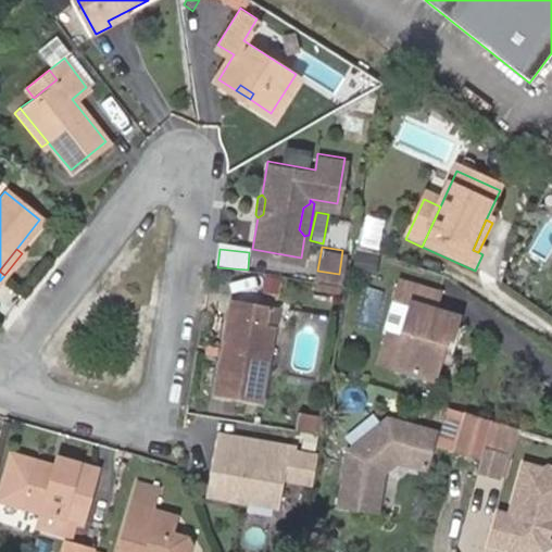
[(353,278),(373,281),(377,261),(358,258),(353,278)]
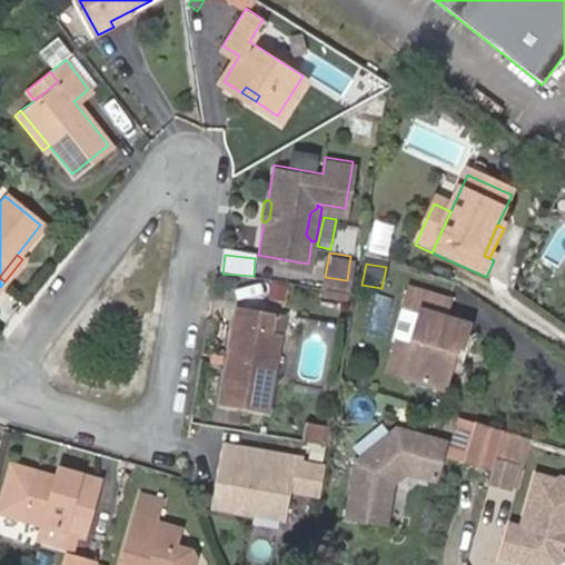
[(445,320),(450,304),(410,290),(405,308),(404,308),(396,335),(399,342),(412,346),(402,378),(444,392),(453,365),(457,348),(463,350),(466,337),(469,328),(445,320)]
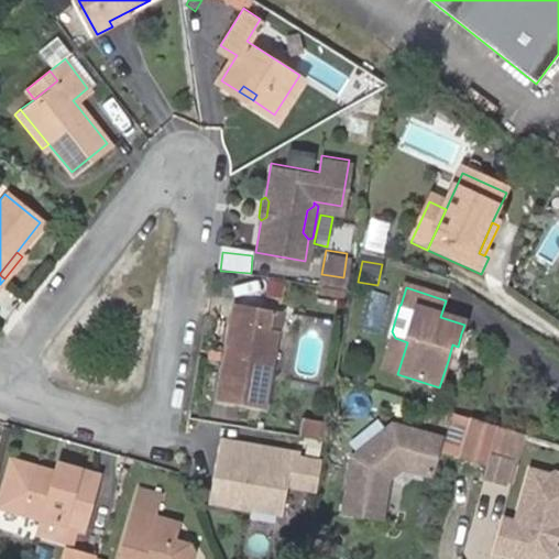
[(270,304),(234,297),(218,393),(262,401),(275,325),(266,322),(270,304)]
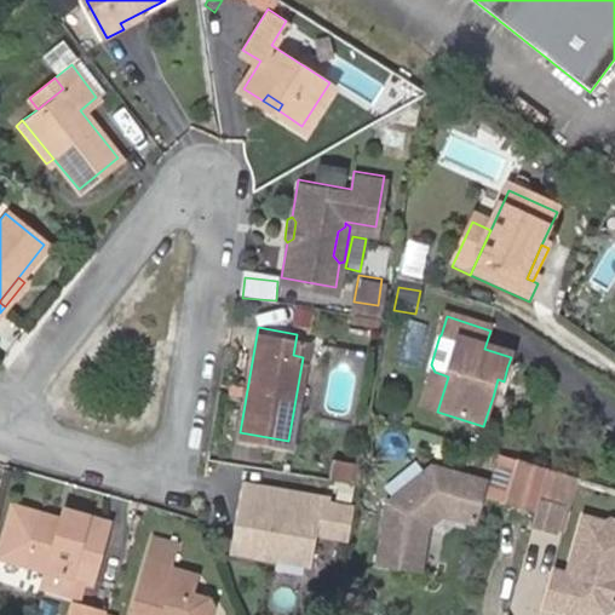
[(297,334),(293,355),(303,357),(306,335),(297,334)]
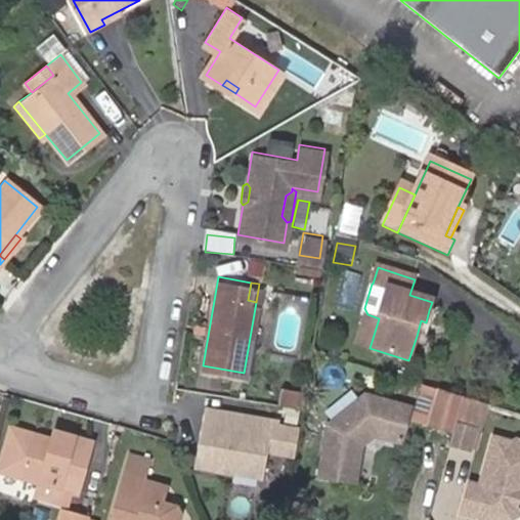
[(421,320),(417,336),(427,339),(435,312),(429,310),(426,322),(421,320)]
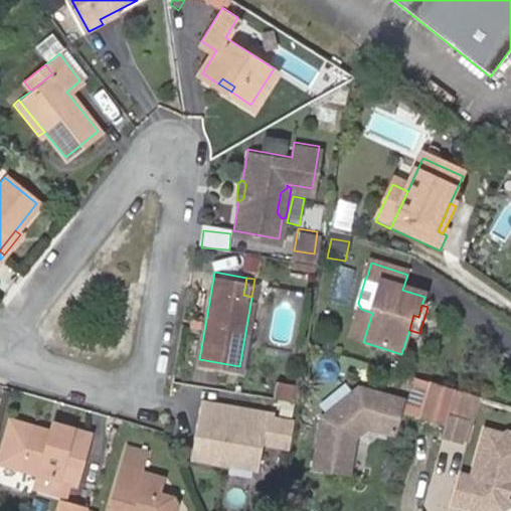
[(363,342),(372,313),(361,309),(352,338),(363,342)]
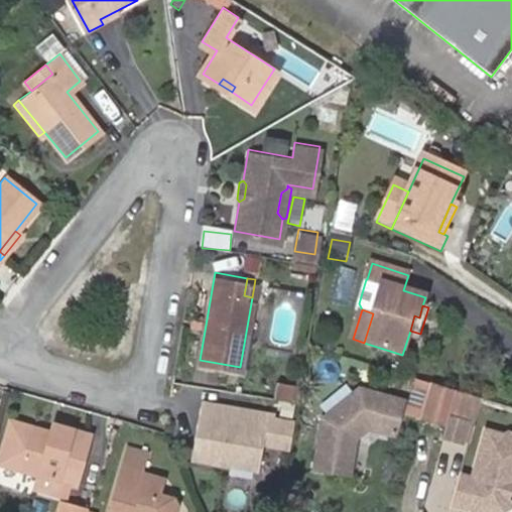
[(299,386),(300,380),(279,376),(276,394),(298,398),(299,386)]
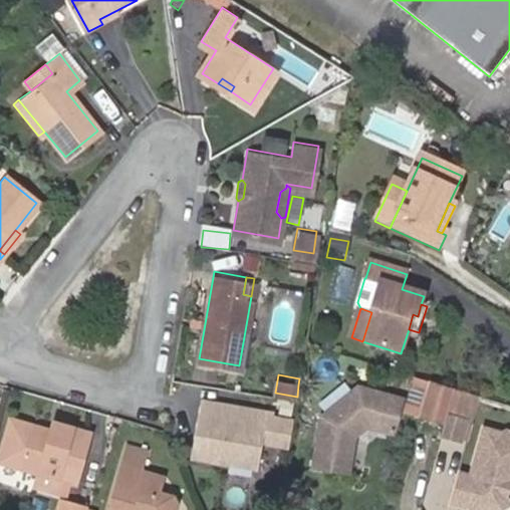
[(398,398),(354,385),(318,414),(309,465),(343,471),(350,435),(361,424),(368,418),(390,425),(398,398)]
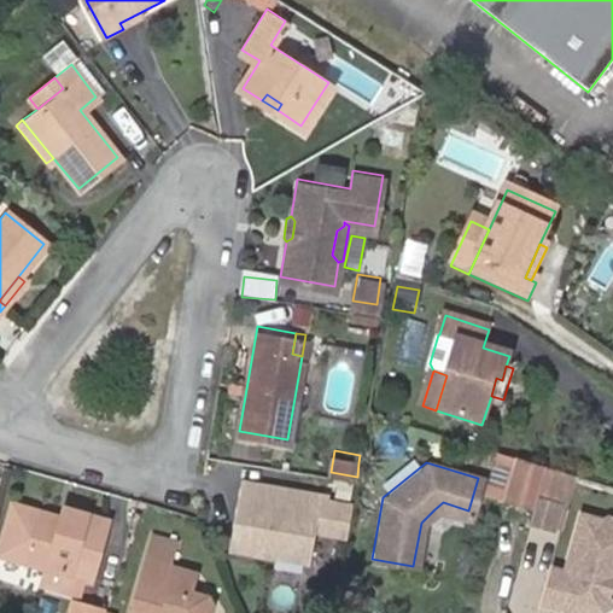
[(562,477),(539,470),(525,523),(548,529),(554,506),(562,477)]
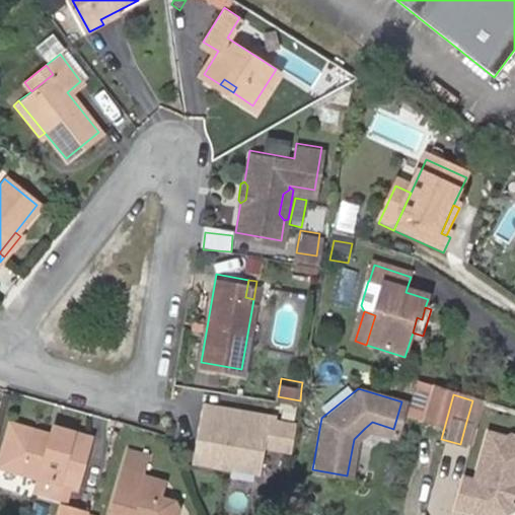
[(479,402),(472,400),(465,425),(460,444),(466,446),(479,402)]
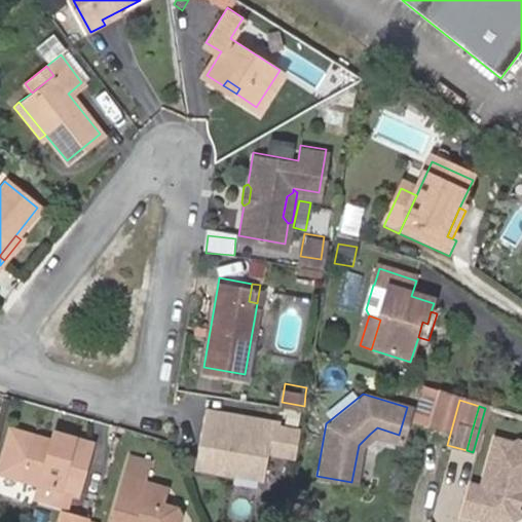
[(276,418),(204,407),(195,460),(219,464),(219,468),(231,470),(231,467),(264,473),(270,434),(273,435),(276,418)]
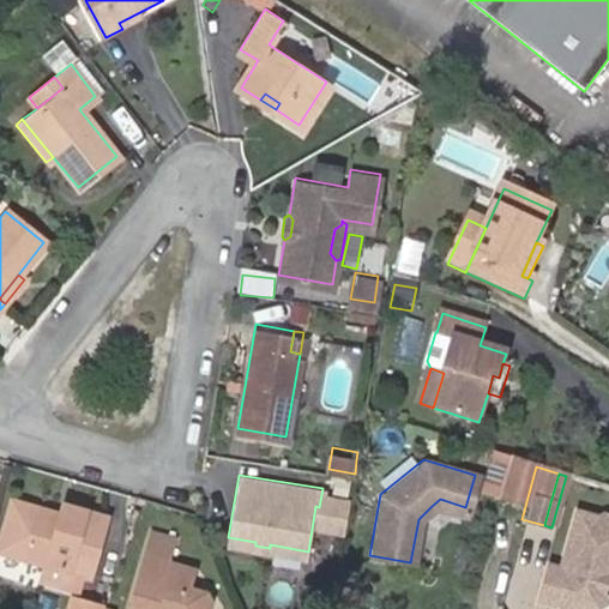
[(13,499),(10,513),(23,517),(28,502),(13,499)]
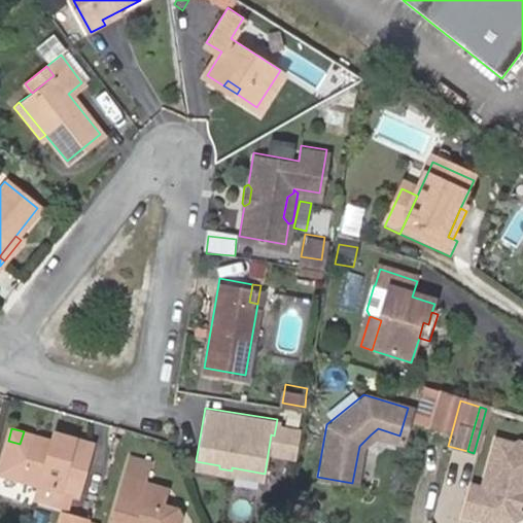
[(399,436),(378,428),(371,434),(397,443),(399,436)]
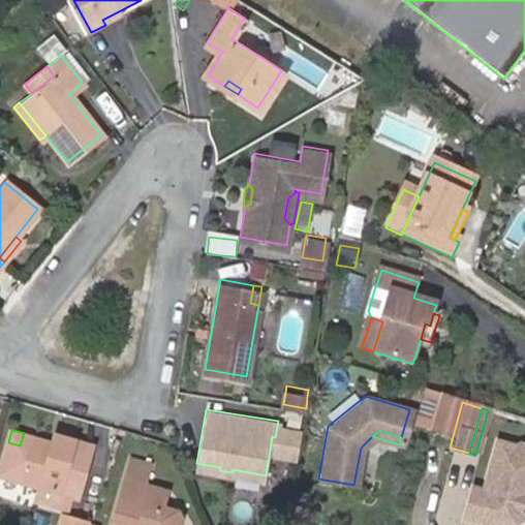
[(42,445),(44,438),(24,433),(20,445),(8,442),(1,469),(40,481),(36,497),(65,505),(69,489),(75,491),(89,443),(55,433),(53,440),(51,448),(42,445)]
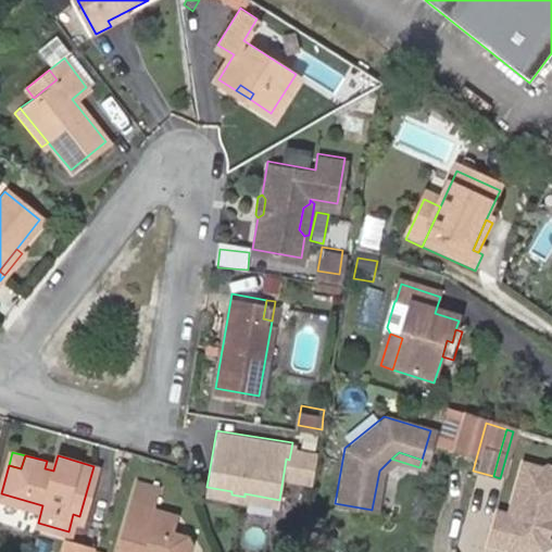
[(53,471),(55,463),(47,461),(45,468),(53,471)]
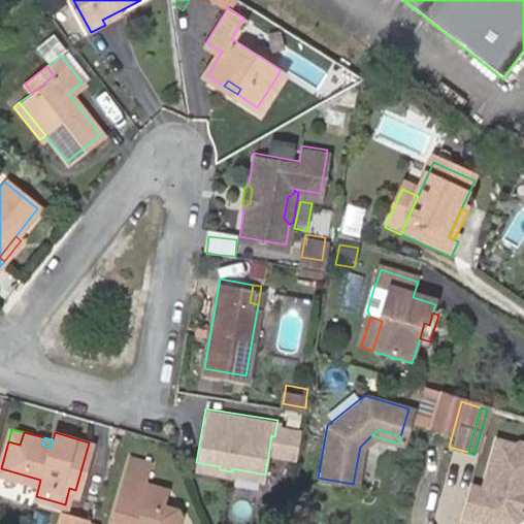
[(468,487),(460,517),(471,520),(473,515),(483,518),(485,523),(508,523),(519,517),(523,498),(523,446),(515,444),(511,446),(493,440),(479,490),(468,487)]
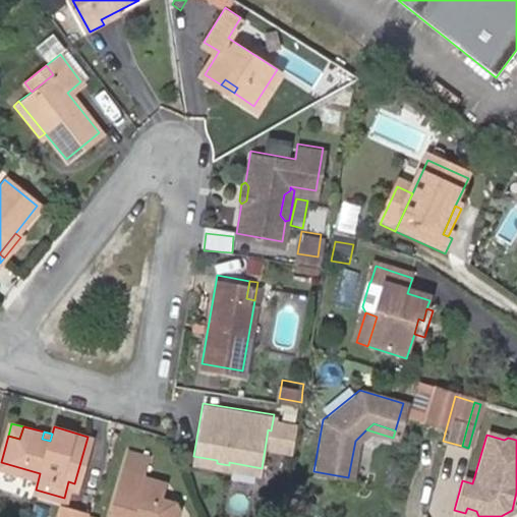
[(128,447),(107,516),(173,516),(176,507),(174,499),(159,494),(164,478),(142,472),(148,453),(128,447)]
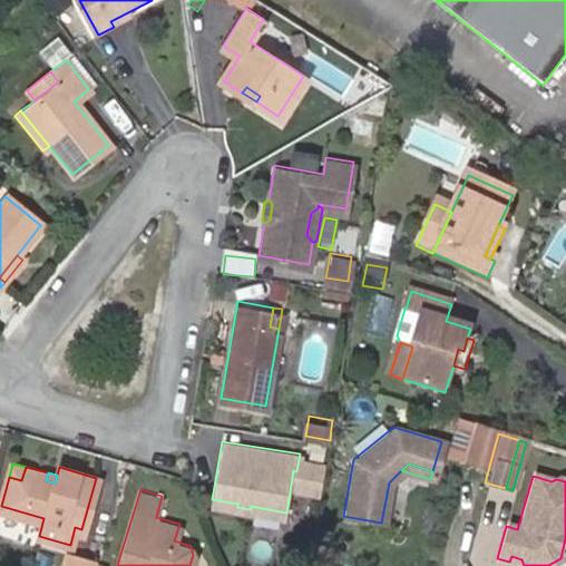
[(94,565),(95,563),(70,555),(67,565),(94,565)]
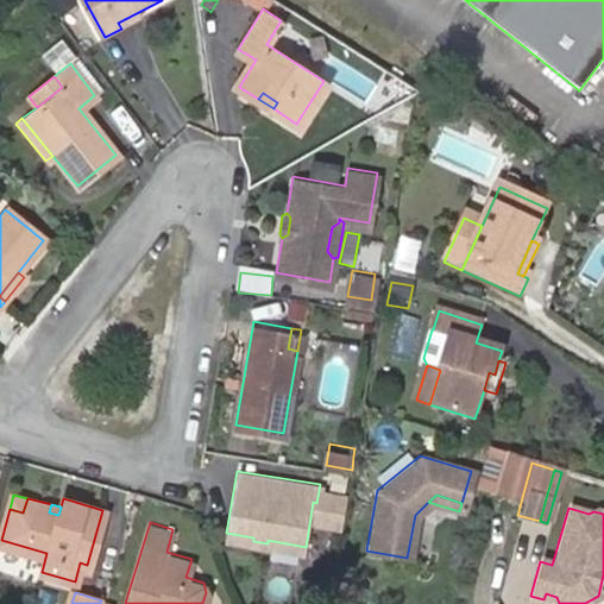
[(546,593),(543,599),(557,603),(559,603),(557,597),(546,593)]
